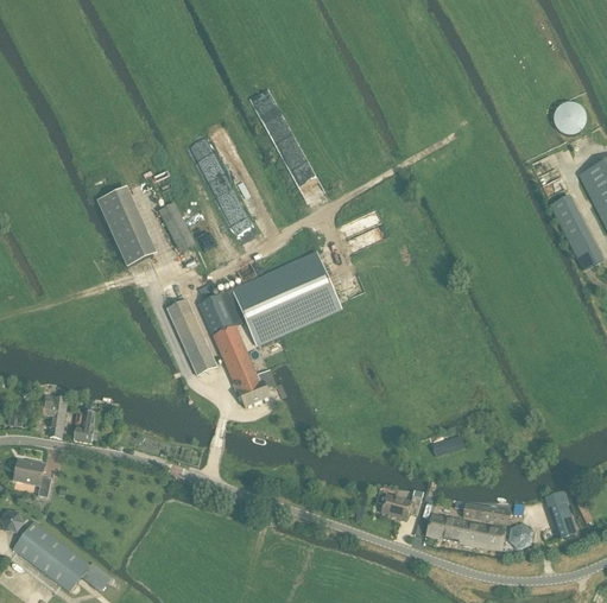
[(567,134),(570,134),(575,133),(577,131),(581,128),(583,126),(585,122),(586,119),(586,115),(585,110),(582,108),(580,105),(576,102),(573,101),(569,101),(566,101),(562,102),(558,105),(556,107),(554,110),(552,114),(552,118),(554,122),(555,126),(557,128),(560,131),(563,133),(567,134)]
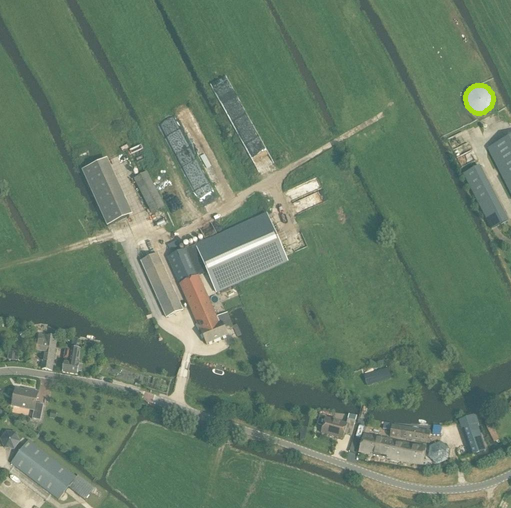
[(510,192),(510,132),(487,145),(510,192)]
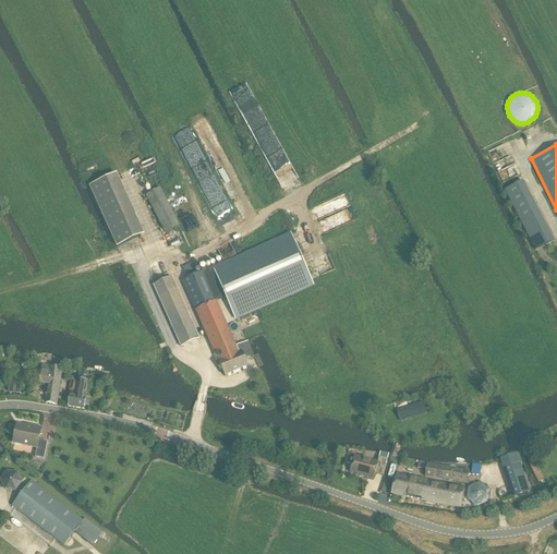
[(534,248),(536,247),(552,238),(521,178),(504,187),(534,248)]
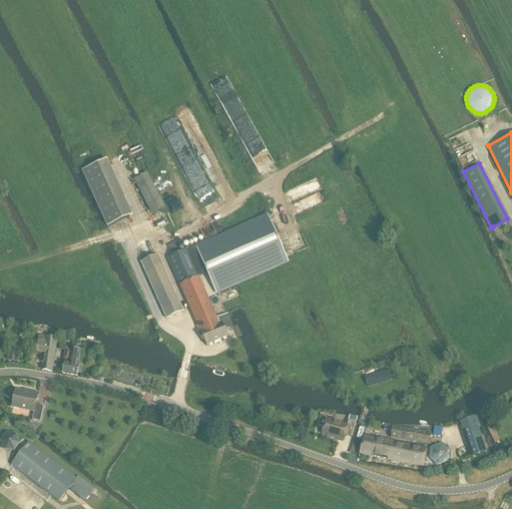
[(164,205),(146,170),(132,177),(151,212),(164,205)]
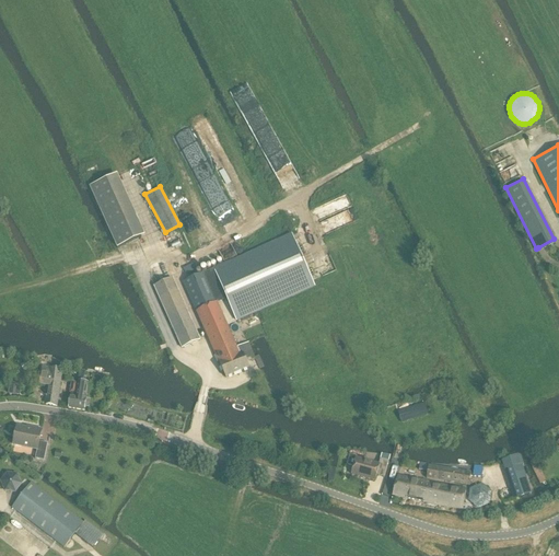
[(235,317),(312,284),(314,282),(291,231),(183,278),(224,374),(248,363),(246,359),(254,356),(247,339),(236,345),(217,300),(226,296),(235,317)]
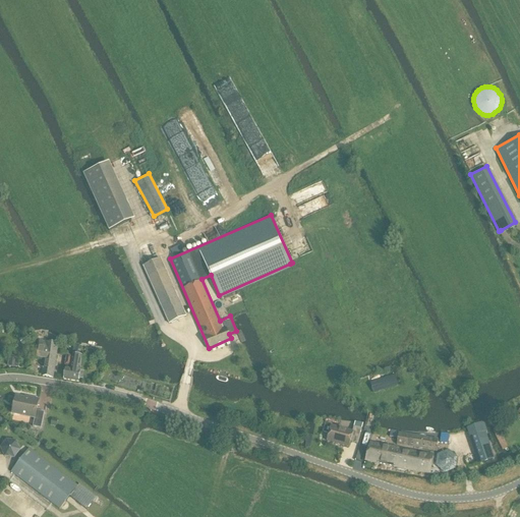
[(169,319),(185,311),(159,255),(142,263),(169,319)]
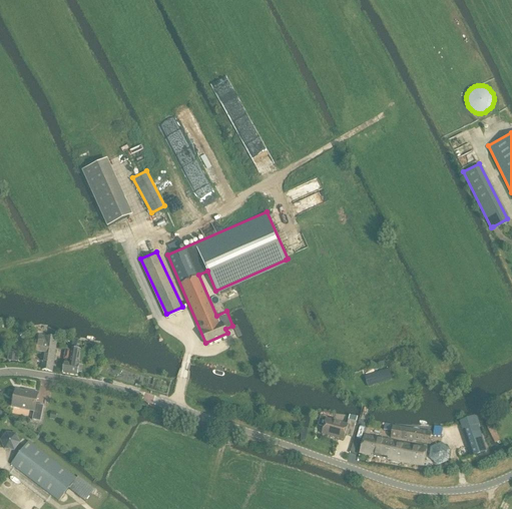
[(51,369),(56,335),(37,333),(35,349),(42,350),(40,367),(51,369)]
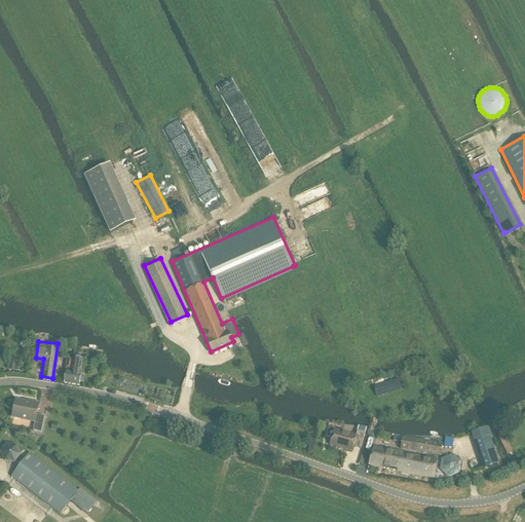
[(66,366),(64,379),(78,381),(79,379),(83,379),(84,372),(80,371),(82,356),(77,355),(78,344),(74,344),(72,356),(66,355),(65,365),(66,366)]
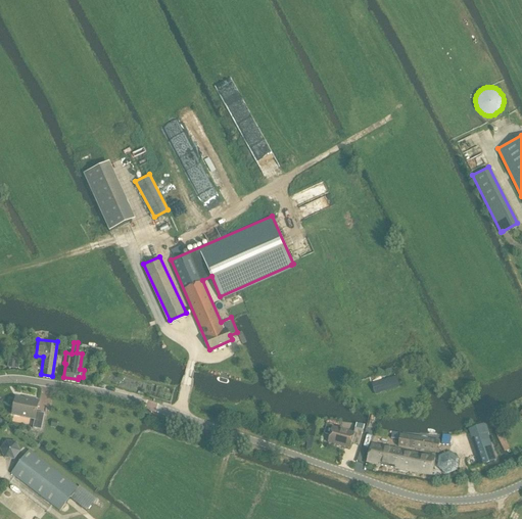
[(374,391),(397,384),(394,374),(371,381),(374,391)]
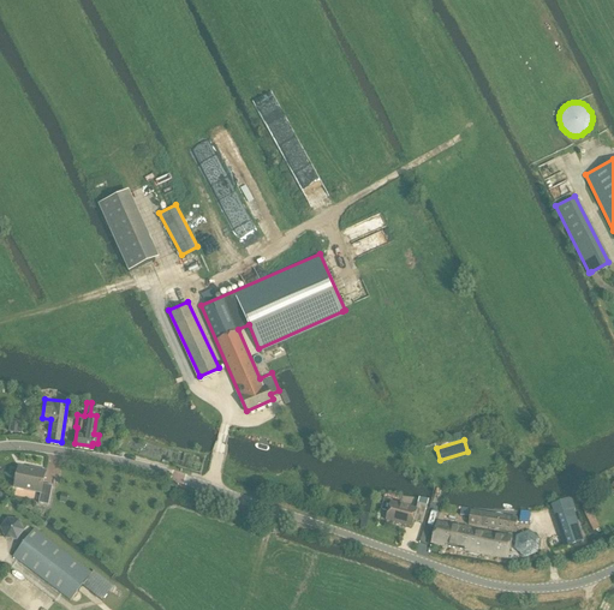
[(34,466),(34,467),(18,465),(15,484),(40,490),(39,500),(48,502),(52,483),(42,480),(45,467),(34,466)]
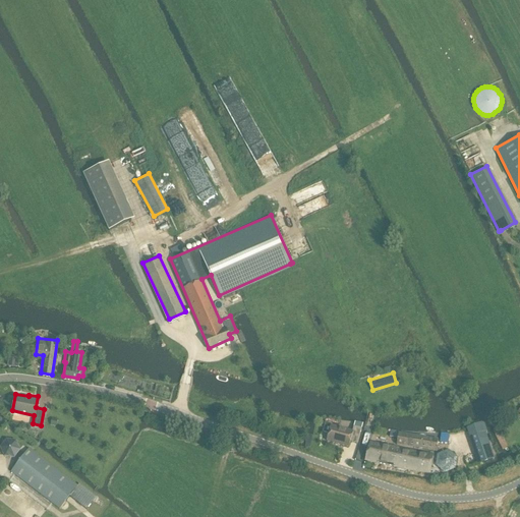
[(325,420),(323,428),(329,429),(327,438),(348,444),(349,439),(356,441),(360,425),(362,420),(354,418),(353,423),(351,428),(330,423),(331,421),(325,420)]
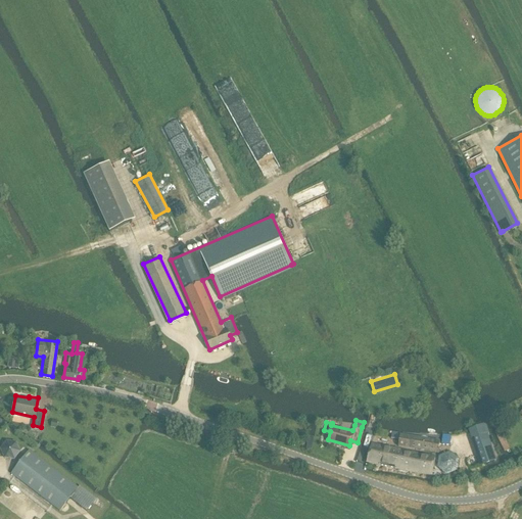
[(481,462),(493,458),(484,430),(471,435),(481,462)]
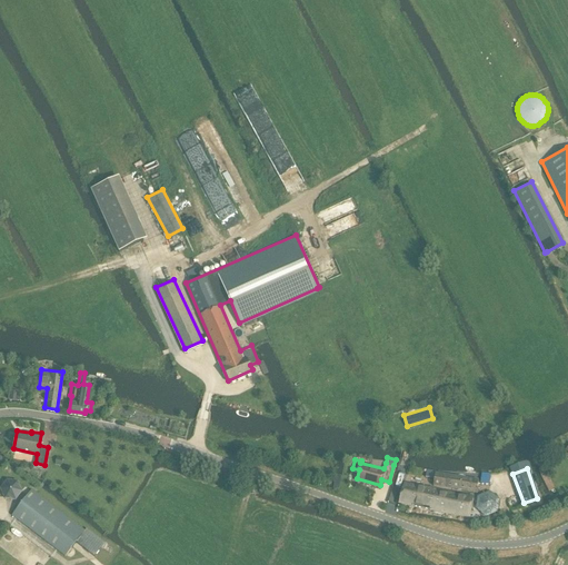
[(476,489),(478,477),(435,469),(432,483),(476,489)]
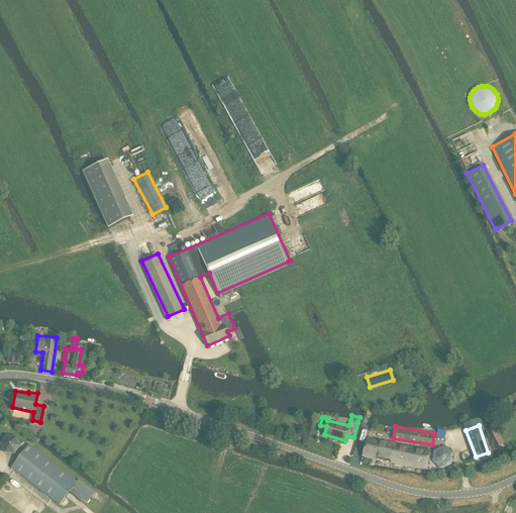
[(425,467),(429,448),(365,435),(360,453),(425,467)]
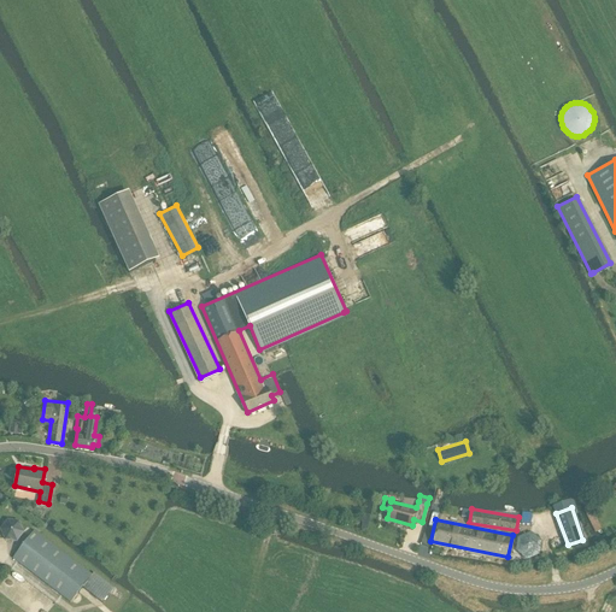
[(91,571),(33,528),(12,554),(70,599),(81,584),(91,571)]
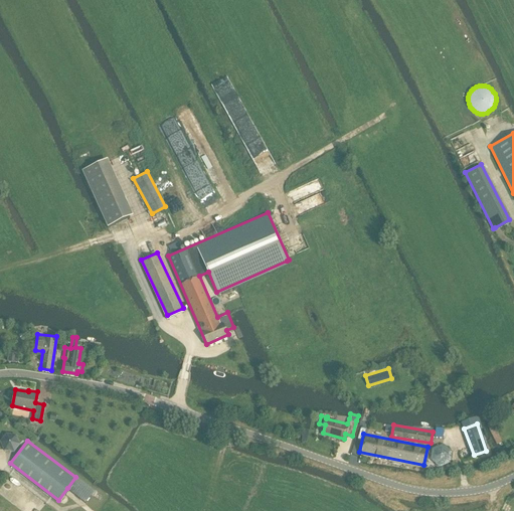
[(84,501),(95,488),(77,475),(75,477),(67,488),(84,501)]
